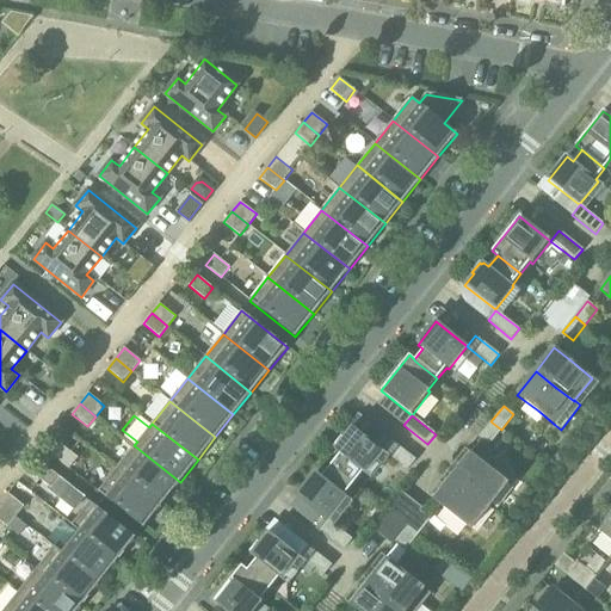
[(501,430),(491,421),(479,437),(489,445),(501,430)]
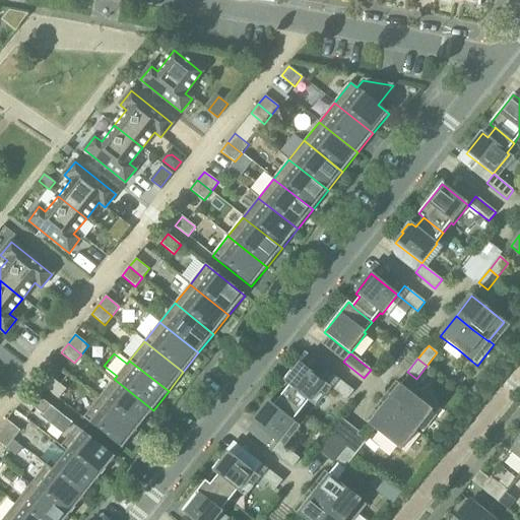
[(288,387),(281,396),(301,411),(309,402),(310,403),(326,384),(300,364),(291,373),(289,372),(283,380),(285,381),(284,383),(288,387)]
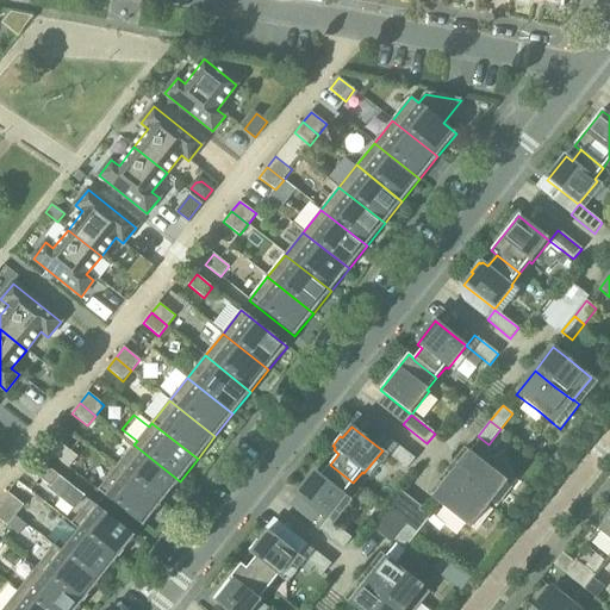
[(406,470),(415,459),(391,440),(383,450),(406,470)]
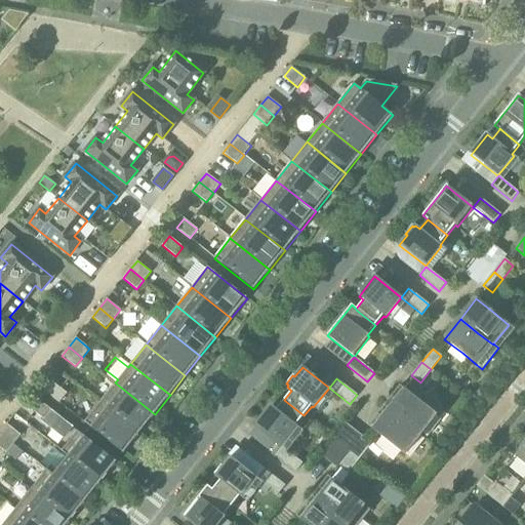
[(59,403),(67,394),(52,382),(45,392),(59,403)]
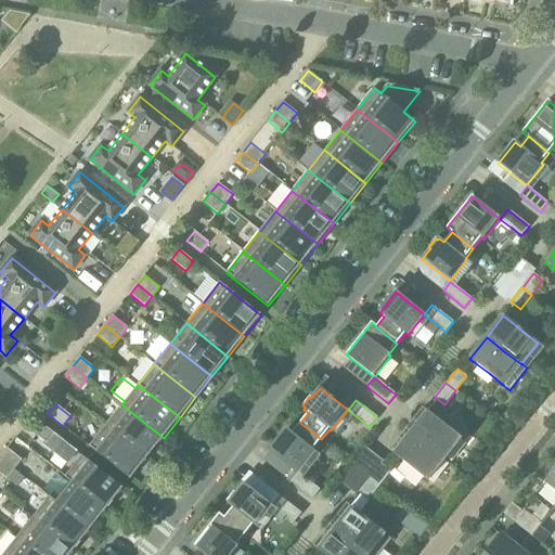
[(147,459),(164,438),(121,404),(105,425),(147,459)]
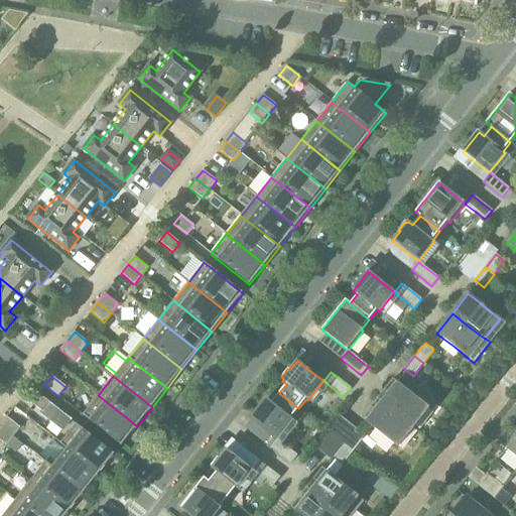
[(397,383),(382,402),(413,427),(429,408),(415,397),(397,383)]
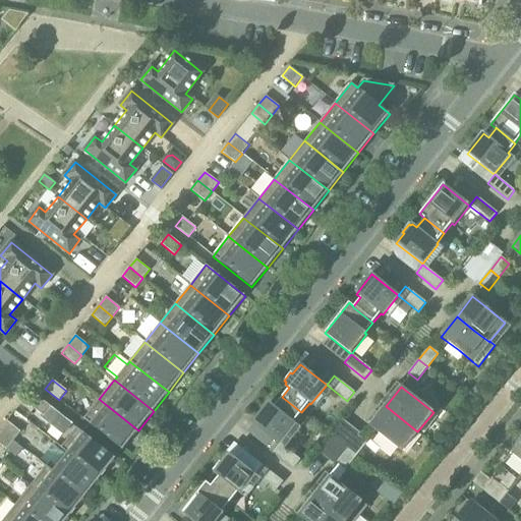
[(45,417),(52,408),(39,397),(32,406),(45,417)]
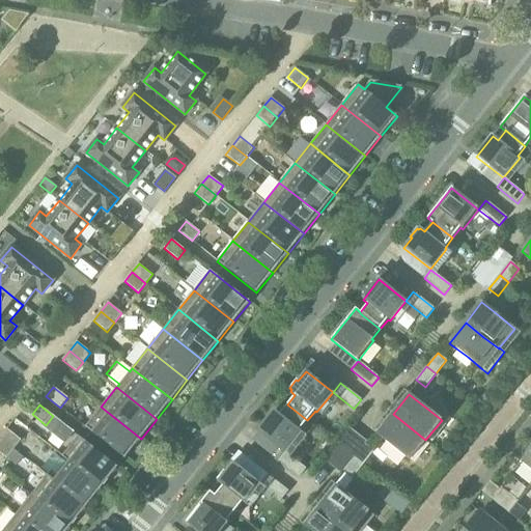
[(299,430),(307,420),(287,404),(279,415),(274,411),(258,430),(285,452),(301,432),(299,430)]
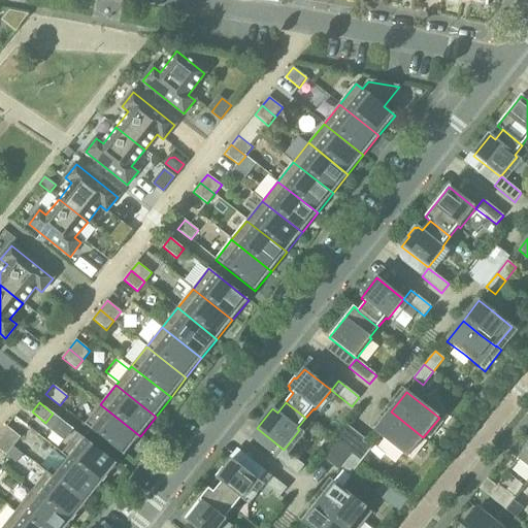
[(140,436),(100,404),(85,425),(124,456),(140,436)]
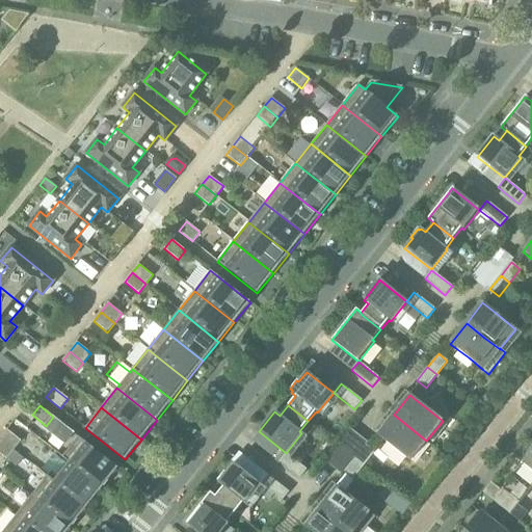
[(410,461),(426,441),(394,415),(377,435),(396,450),(410,461)]
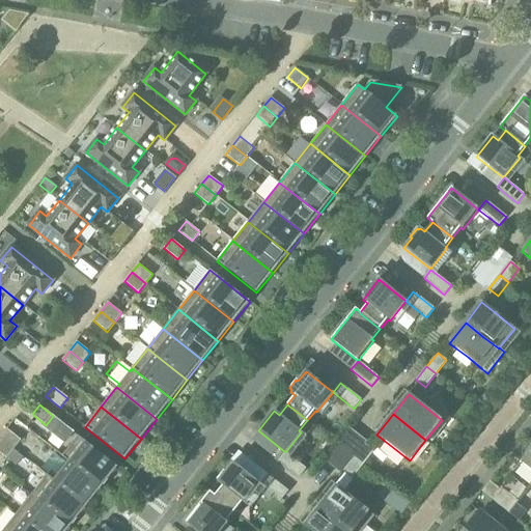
[(6,429),(0,437),(0,438),(14,449),(21,440),(6,429)]
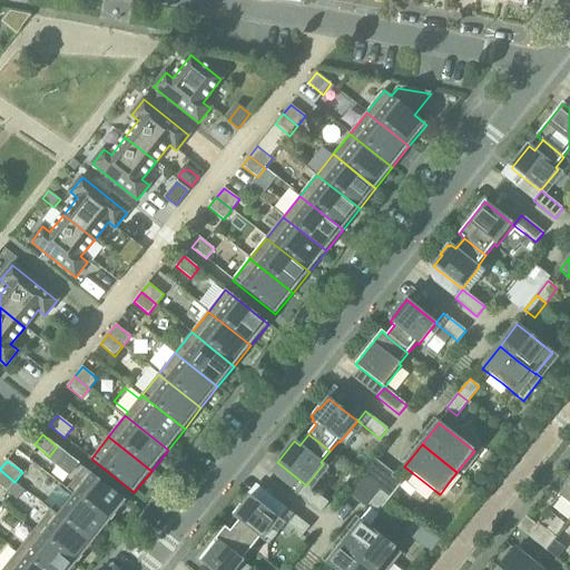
[(66,490),(74,495),(109,523),(127,501),(84,468),(66,490)]
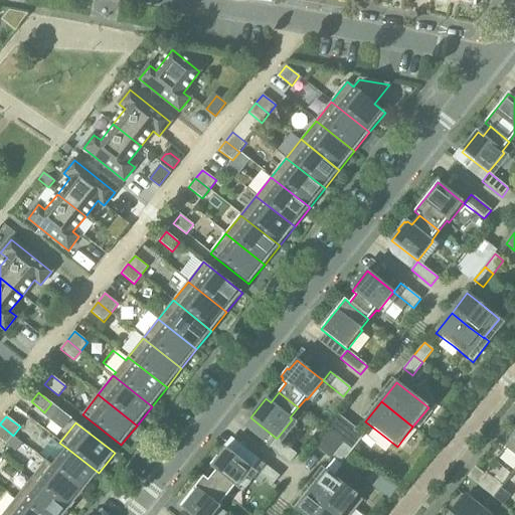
[(13,436),(0,424),(0,439),(6,445),(13,436)]
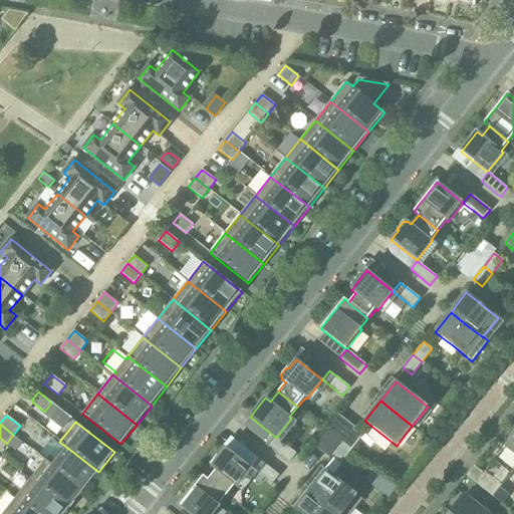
[(513,434),(504,447),(513,455),(513,427),(512,429),(513,430),(513,434)]
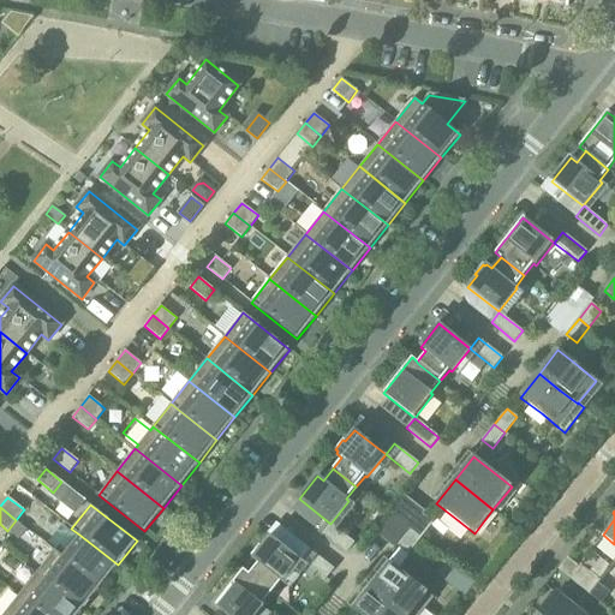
[(410,530),(421,538),(433,524),(422,515),(410,530)]
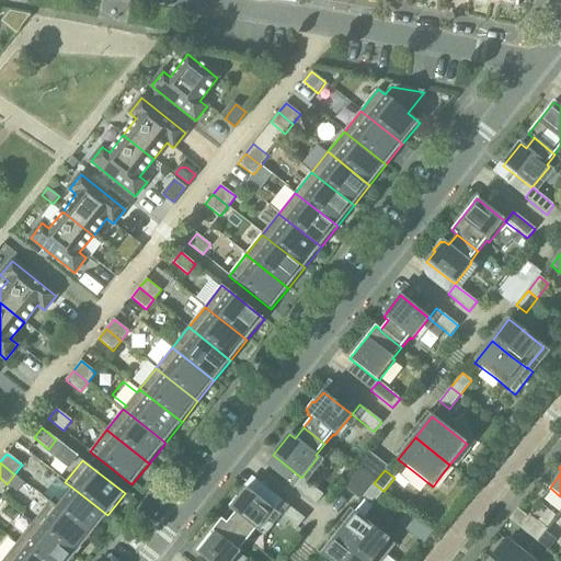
[(316,504),(323,495),(301,478),(294,488),(316,504)]
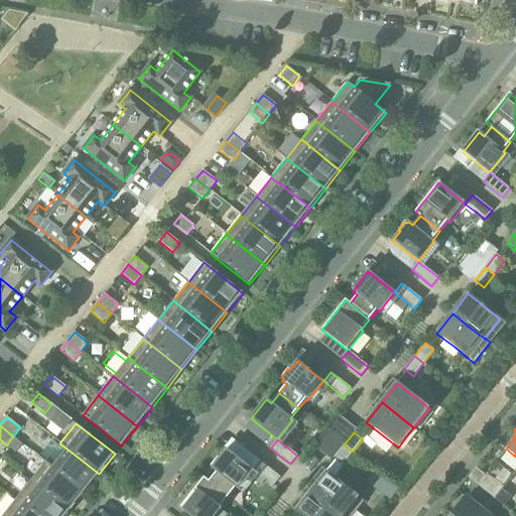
[(353,452),(344,444),(334,458),(343,465),(353,452)]
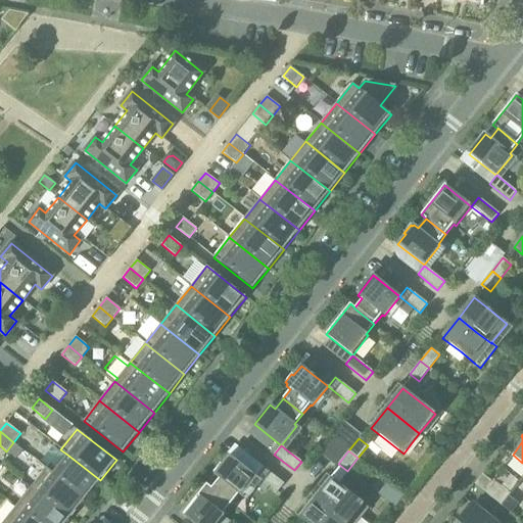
[(67,455),(53,473),(52,473),(85,500),(100,480),(67,455)]
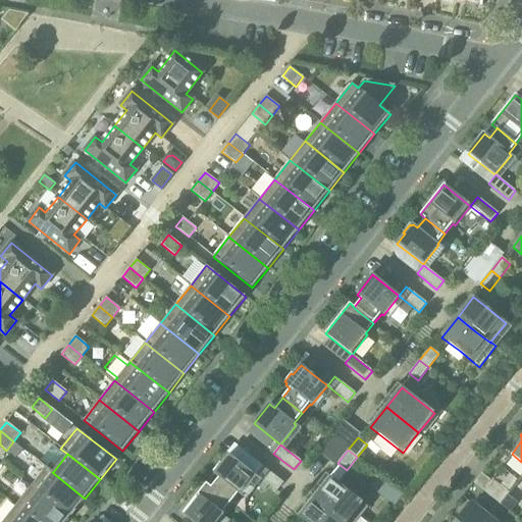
[(218,478),(211,487),(210,487),(230,504),(238,493),(240,496),(255,475),(276,492),(282,483),(250,457),(243,466),(229,455),(221,465),(219,463),(213,471),(215,473),(213,474),(218,478)]
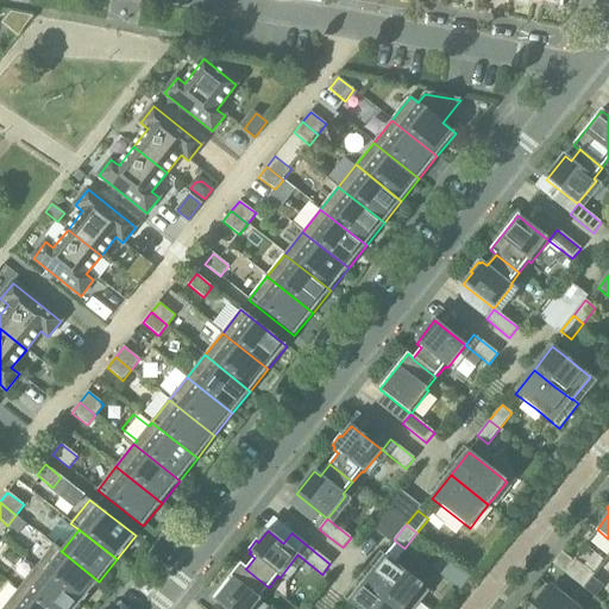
[(54,545),(36,567),(81,604),(99,582),(61,551),(62,551),(54,545)]
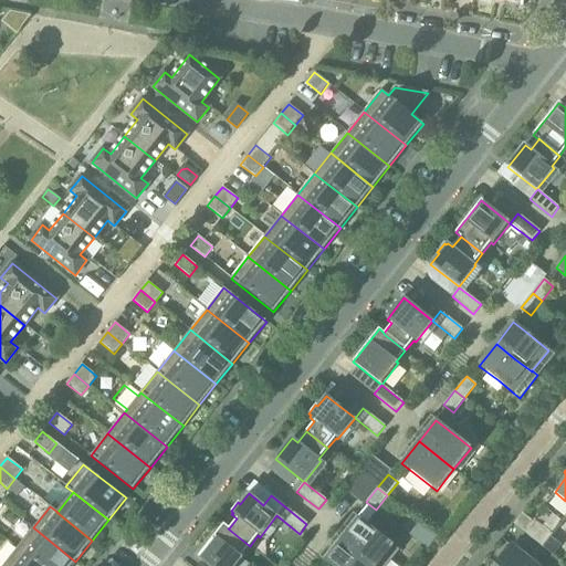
[(533,522),(522,513),(513,524),(524,532),(533,522)]
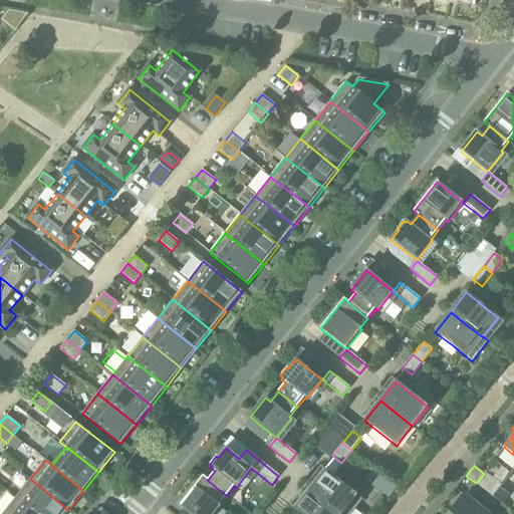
[(309,490),(327,504),(339,513),(358,513),(354,510),(362,500),(356,495),(343,484),(325,470),(309,490)]
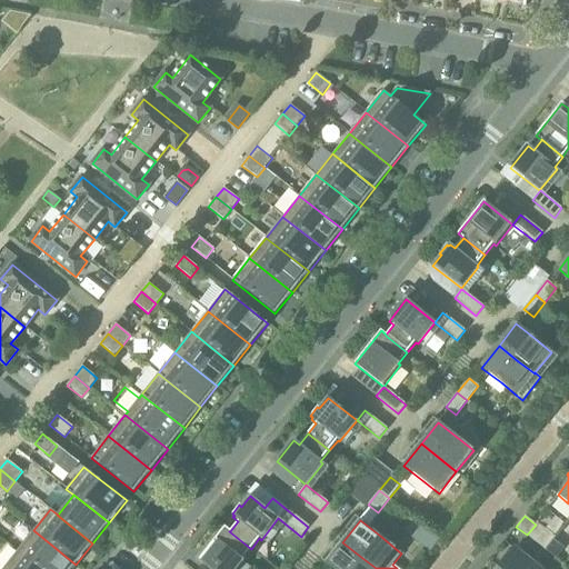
[(527,535),(546,550),(553,539),(556,538),(537,522),(535,525),(527,535)]
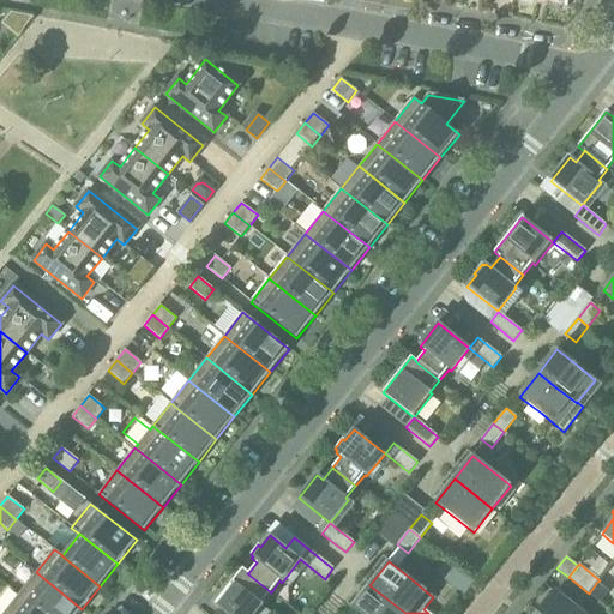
[(271,593),(247,573),(248,573),(242,569),(215,605),(226,613),(257,613),(264,606),(262,605),(271,593)]
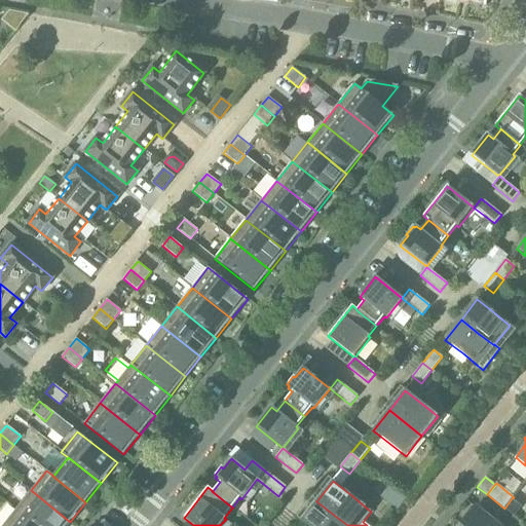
[(31,490),(15,510),(36,525),(66,525),(70,522),(31,490)]
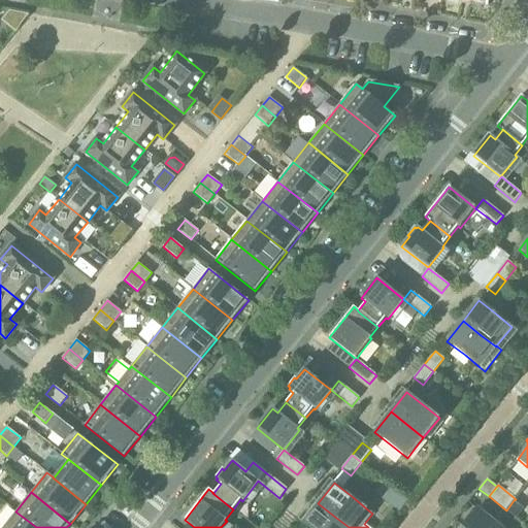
[(516,518),(524,508),(514,500),(506,510),(516,518)]
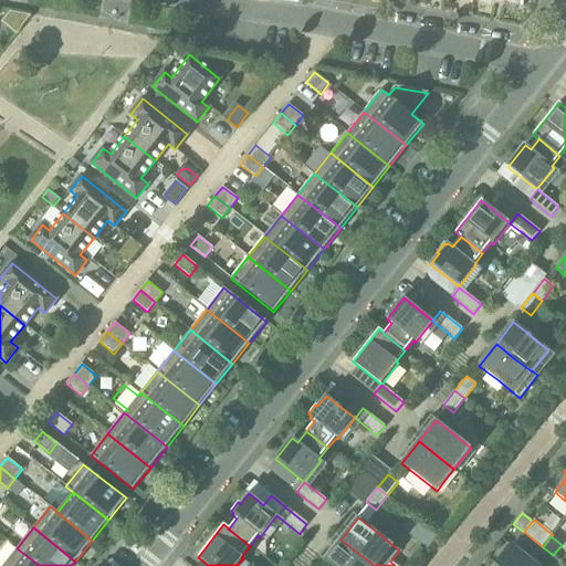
[(374,565),(360,555),(341,540),(324,561),(329,565),(374,565)]
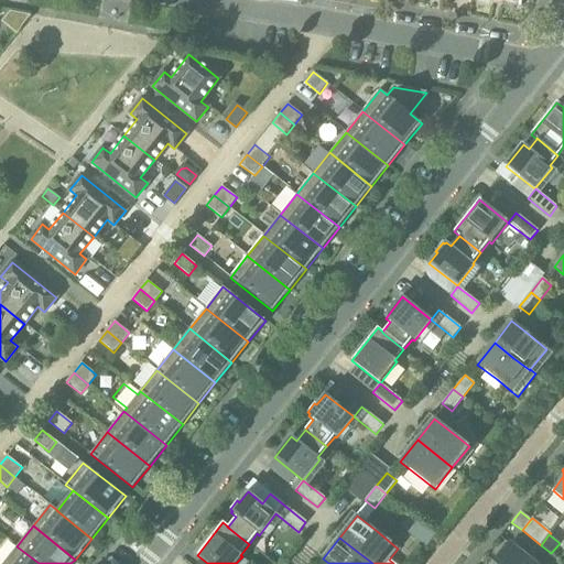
[(495,563),(533,563),(510,544),(494,563),(495,563)]
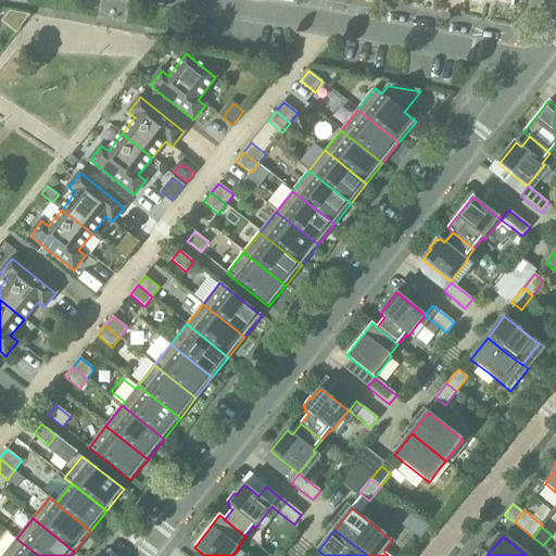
[(38,555),(16,539),(2,555),(38,555)]
